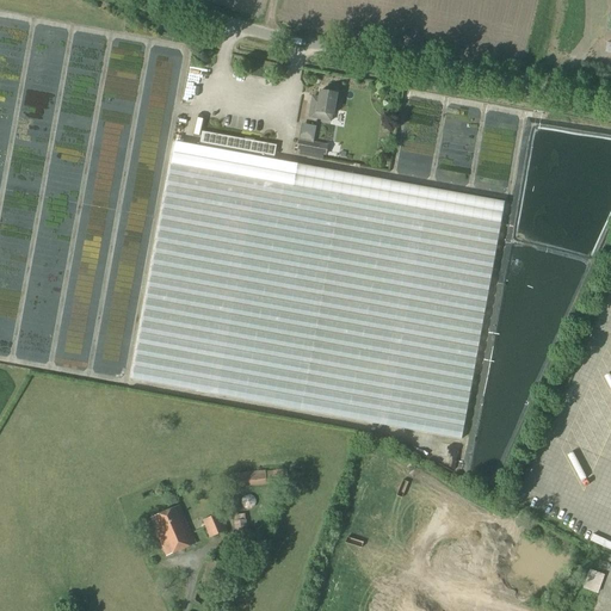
[(186,99),(197,102),(199,90),(189,87),(186,99)]
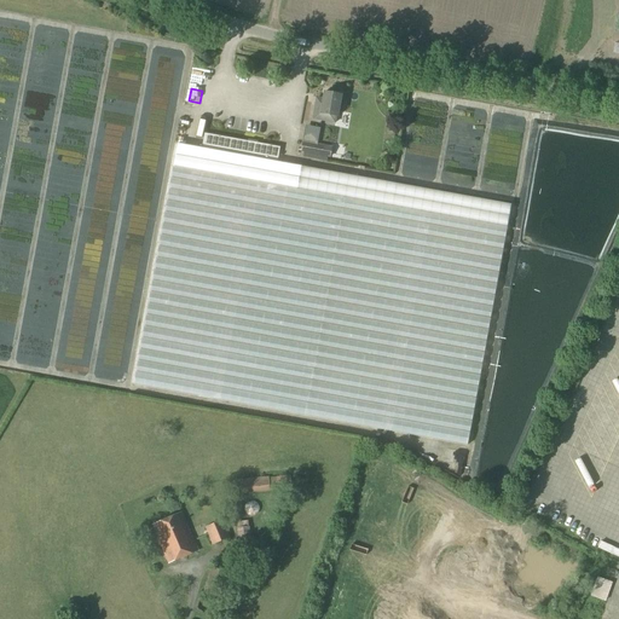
[(339,116),(342,96),(325,92),(323,105),(316,104),(313,119),(336,123),(337,116),(339,116)]
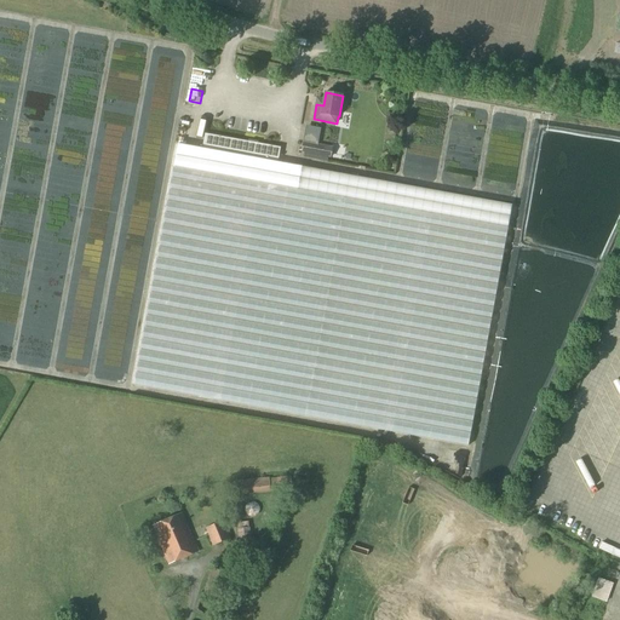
[(201,114),(197,132),(204,135),(207,115),(201,114)]
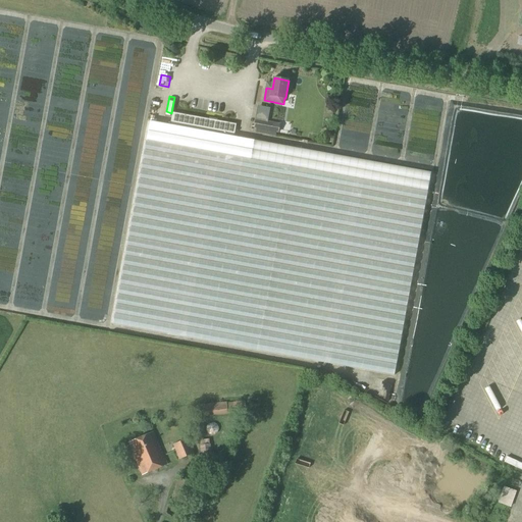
[(267,131),(268,122),(256,120),(255,128),(267,131)]
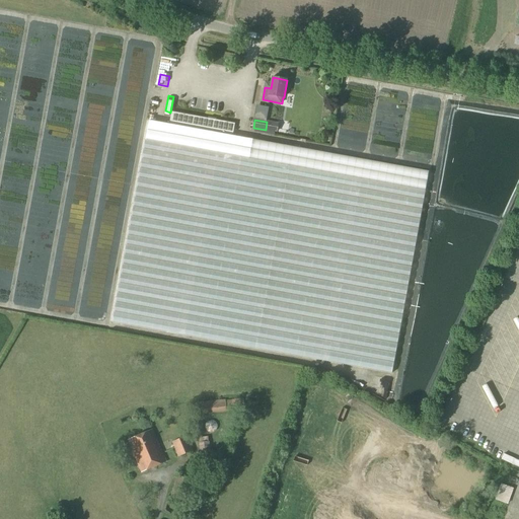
[(244,410),(243,399),(225,401),(225,400),(201,402),(202,414),(244,410)]
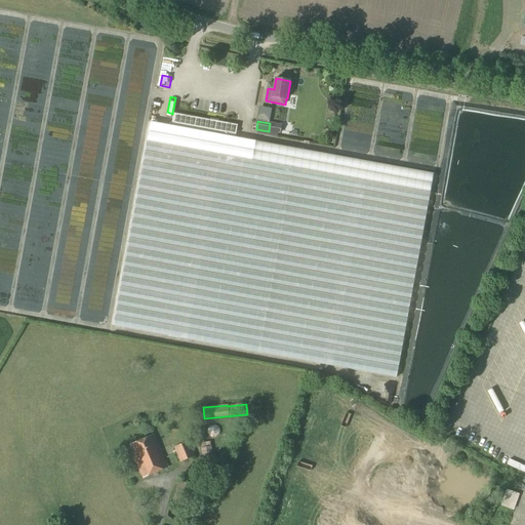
[(144,478),(168,468),(154,435),(129,445),(144,478)]
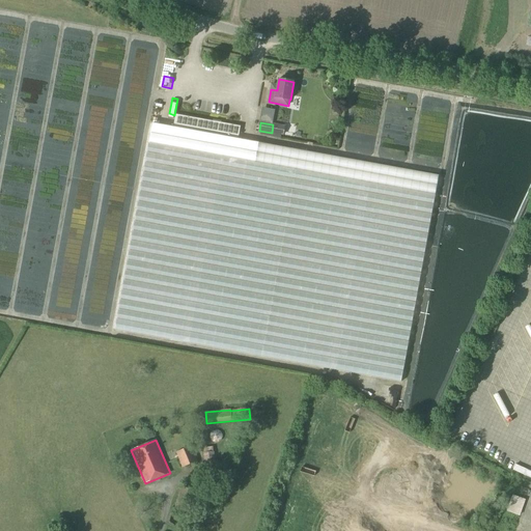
[(183,468),(197,462),(191,446),(175,452),(183,468)]
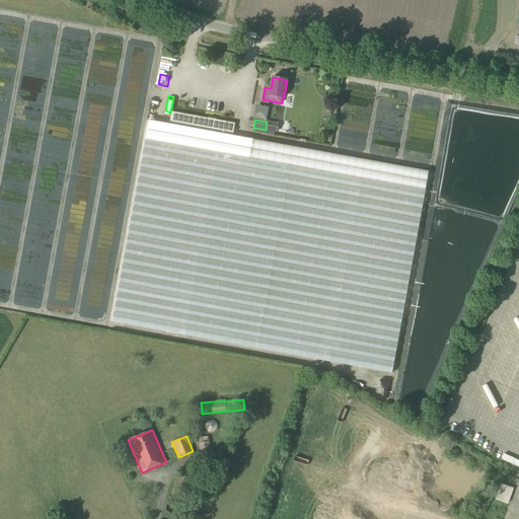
[(199,452),(209,451),(209,442),(199,443),(199,452)]
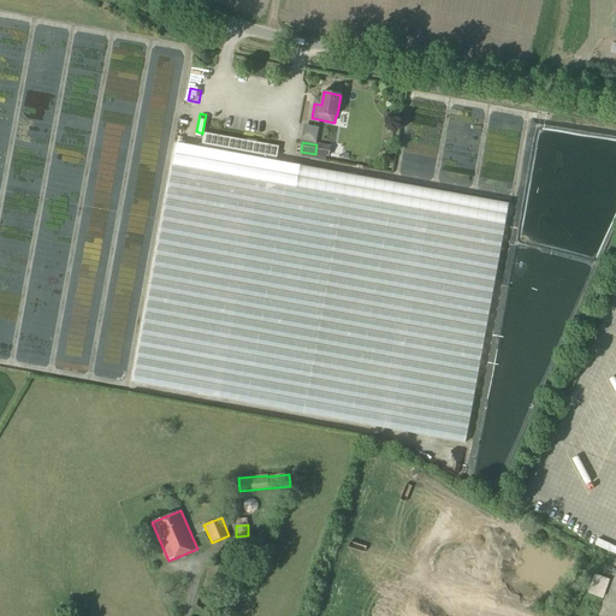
[(615,555),(615,554),(615,548),(598,539),(594,545),(615,555)]
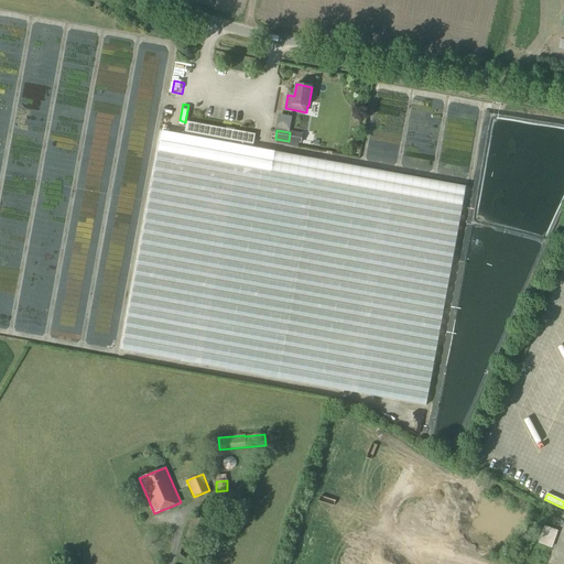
[(229,529),(232,520),(212,513),(209,521),(213,522),(212,523),(229,529)]
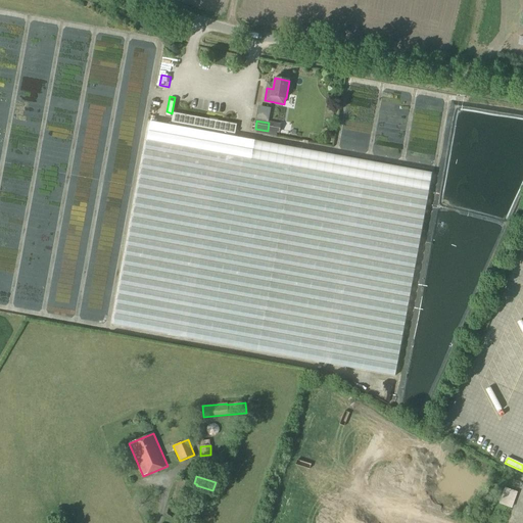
[(512,509),(517,492),(505,487),(498,504),(512,509)]
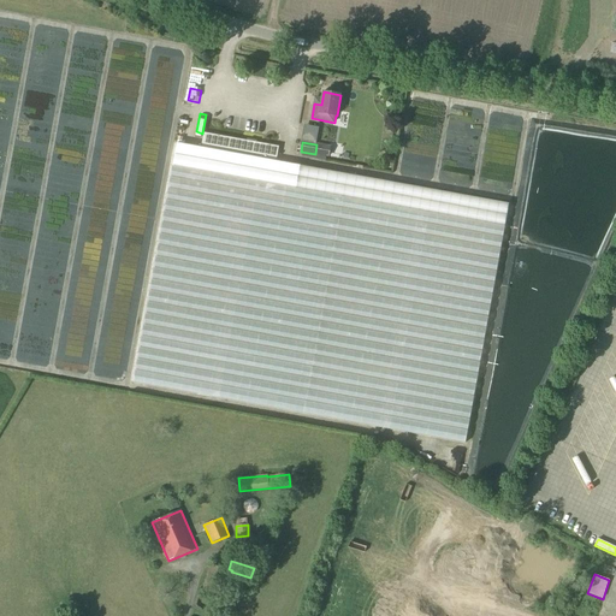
[(235,612),(238,603),(223,596),(219,605),(235,612)]
